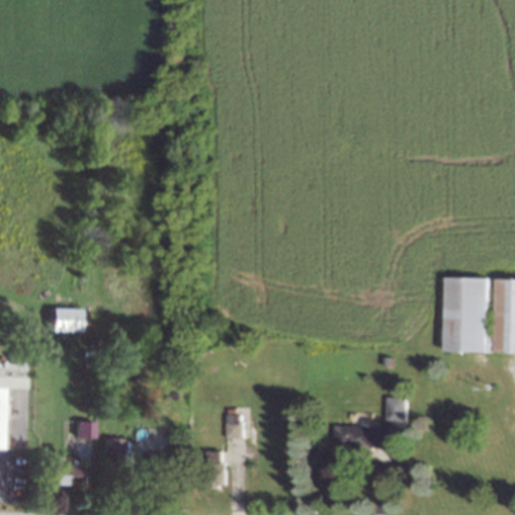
[(514,353),(443,352),(444,277),(489,278),(487,332),(493,332),(494,279),(514,279),(514,353)]
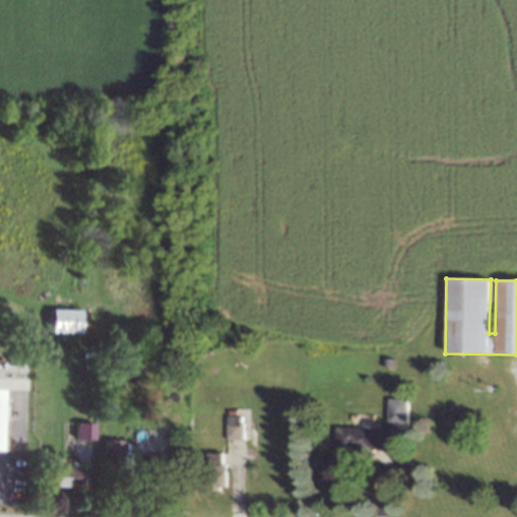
[(78,333),(48,332),(49,309),(79,311),(78,333)]
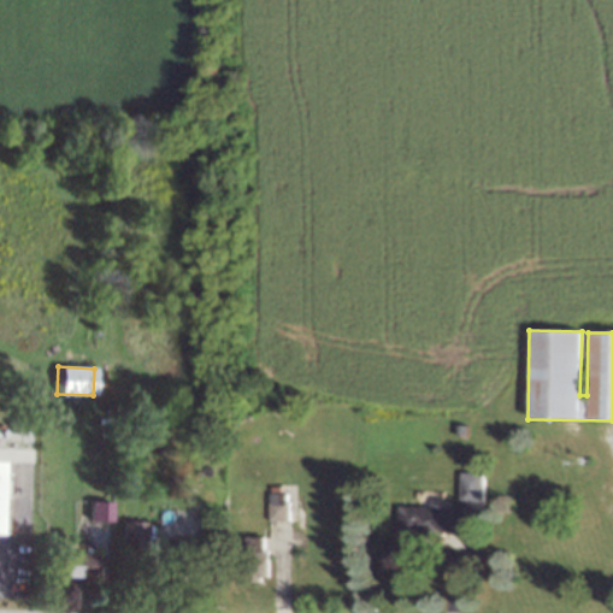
[(452,438),(451,423),(465,423),(466,437),(452,438)]
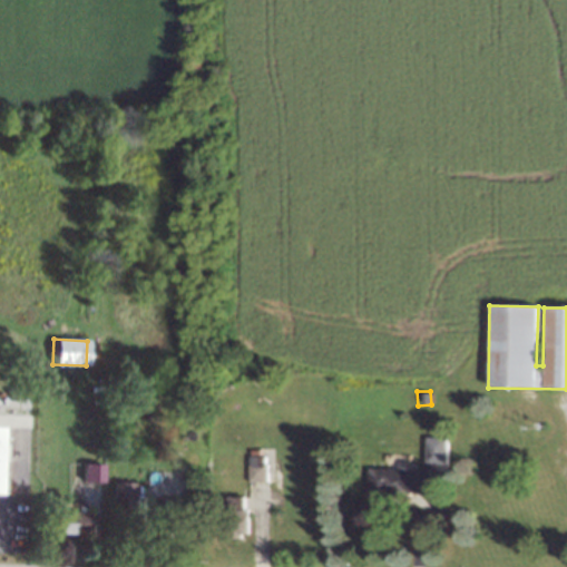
[(0,418),(9,419),(7,481),(0,480),(0,418)]
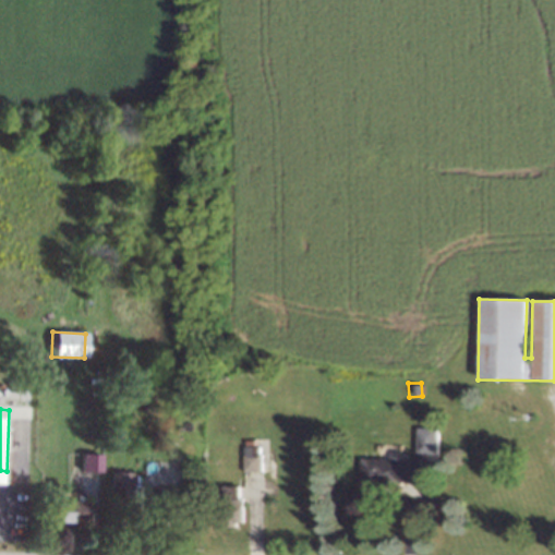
[(414,456),(414,429),(436,429),(436,456),(414,456)]
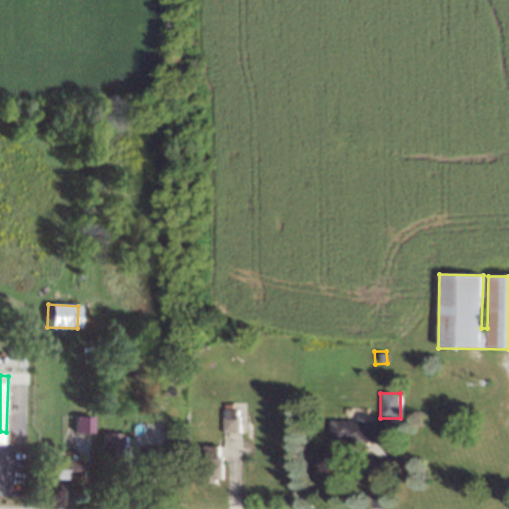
[(222,434),(222,416),(239,415),(240,433),(222,434)]
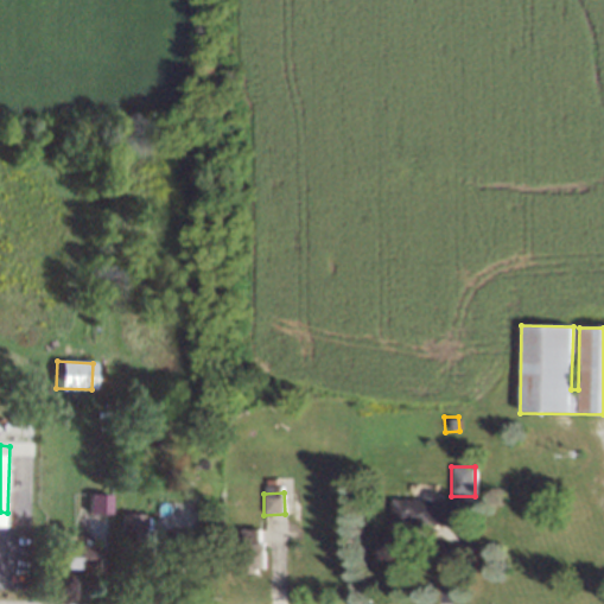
[(88,514),(88,495),(109,495),(109,515),(88,514)]
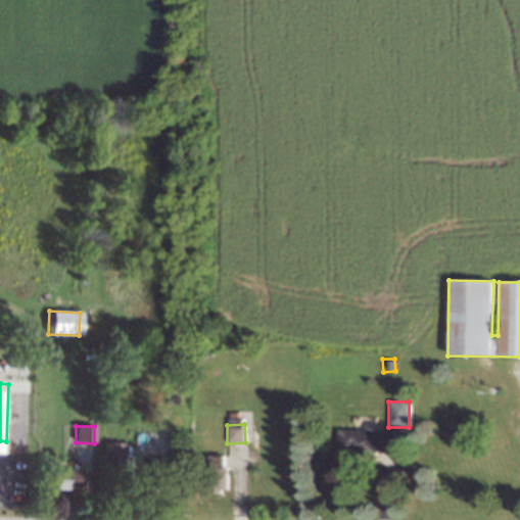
[(335,457),(335,430),(392,431),(391,452),(374,452),(374,458),(335,457)]
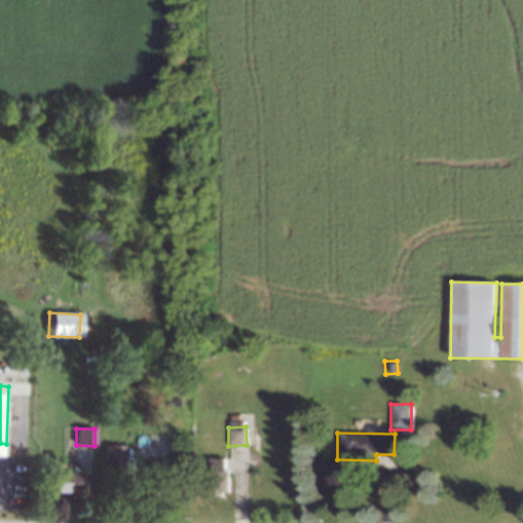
[(106,446),(123,446),(123,468),(105,467),(106,446)]
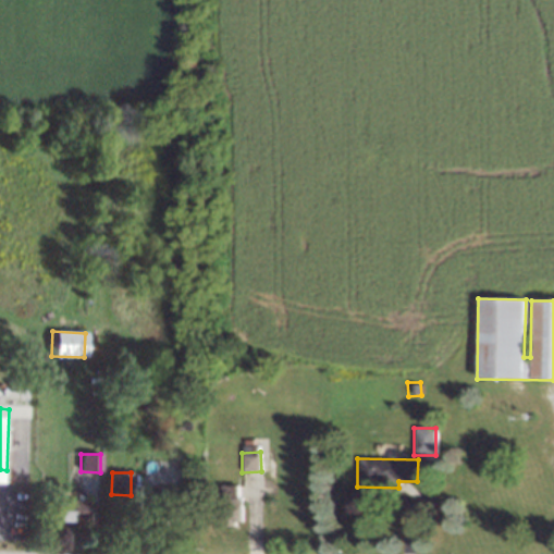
[(224,526),(225,488),(248,489),(247,526),(224,526)]
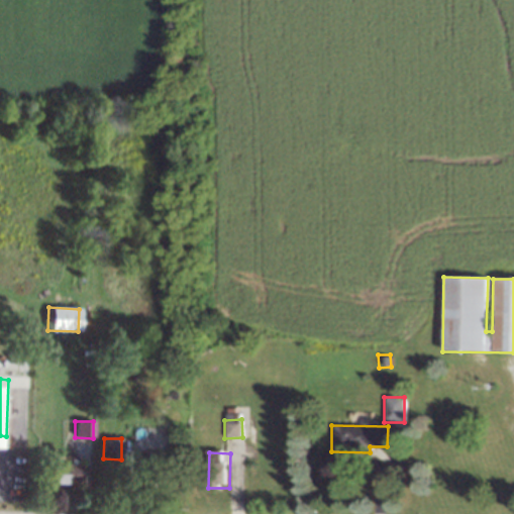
[(83,484),(56,483),(57,466),(84,468),(83,484)]
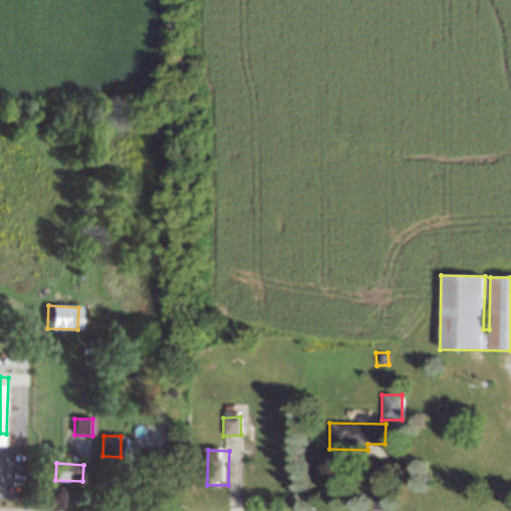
[(146,486),(146,464),(167,464),(167,486),(146,486)]
